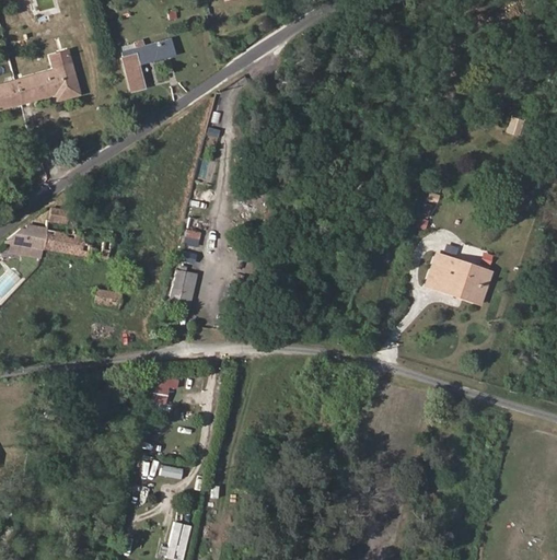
[(176,55),(172,39),(126,53),(127,57),(125,58),(134,91),(147,89),(140,65),(176,55)]
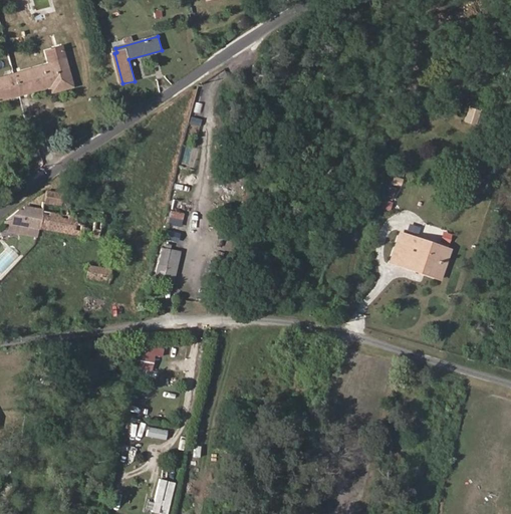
[(50,65),(67,60),(64,48),(46,53),(50,65)]
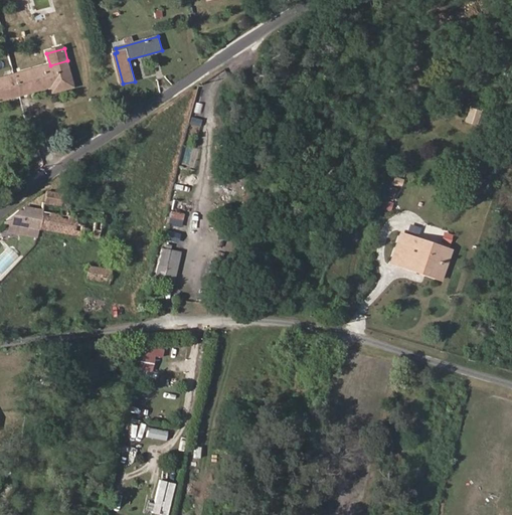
[(17,74),(23,95),(53,87),(61,84),(62,91),(75,88),(67,60),(50,65),(17,74)]
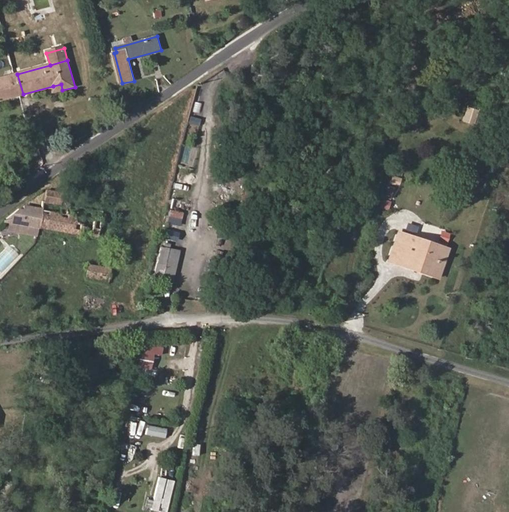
[(0,100),(23,94),(17,74),(0,78),(0,100)]
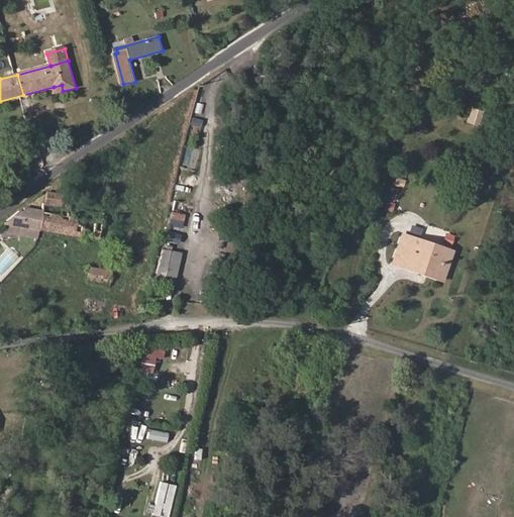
[(56,93),(63,91),(62,85),(54,87),(56,93)]
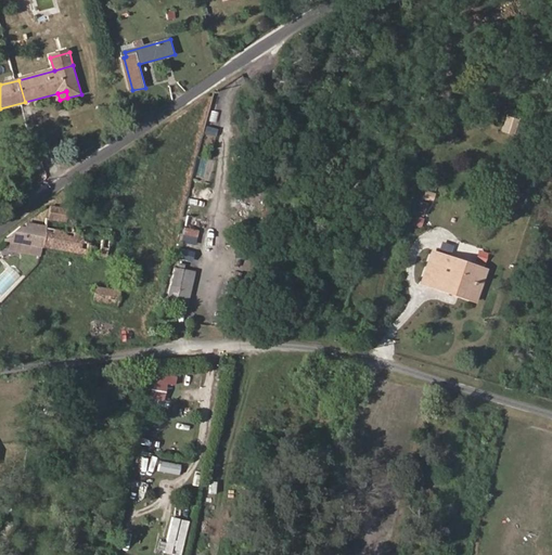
[(520,120),(510,117),(506,128),(516,131),(520,120)]
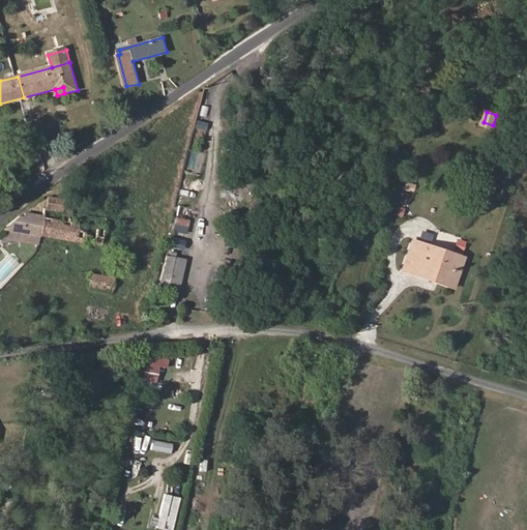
[(197,130),(214,135),(216,124),(199,120),(197,130)]
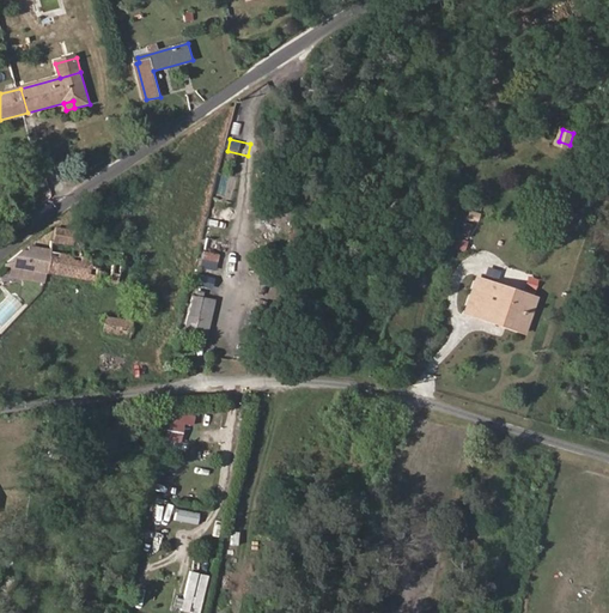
[(244,175),(245,168),(229,164),(227,171),(244,175)]
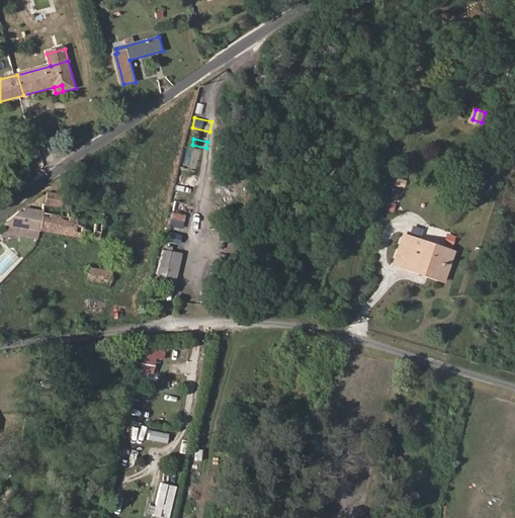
[(397,186),(408,188),(409,179),(398,177),(397,186)]
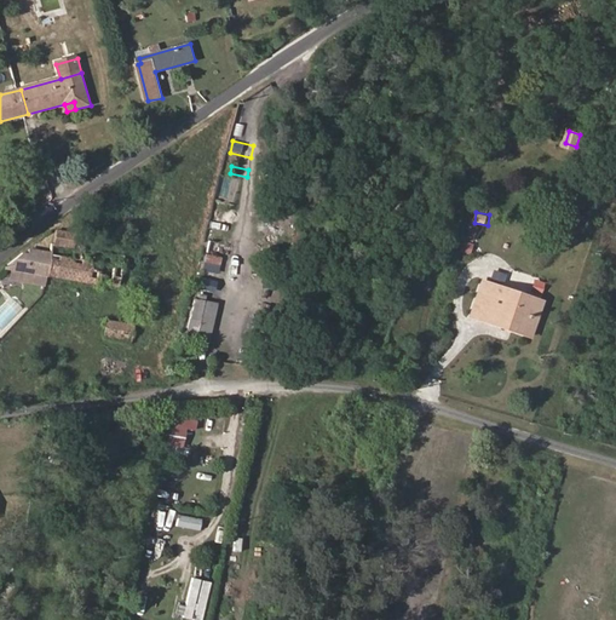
[(473,224),(468,239),(477,241),(481,227),(473,224)]
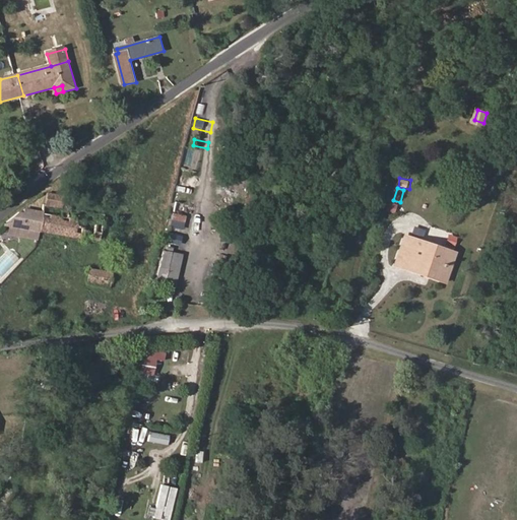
[(46,212),(42,231),(102,242),(108,214),(82,210),(81,220),(63,216),(64,207),(66,195),(49,192),(46,212)]
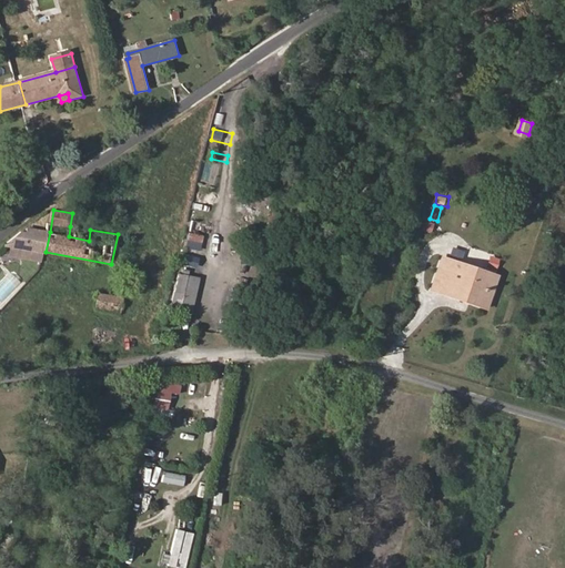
[(425,231),(434,233),(437,222),(429,220),(425,231)]
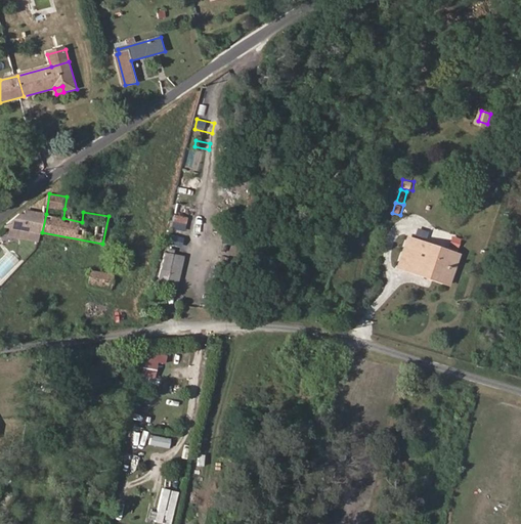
[(82,222),(83,212),(64,209),(63,218),(82,222)]
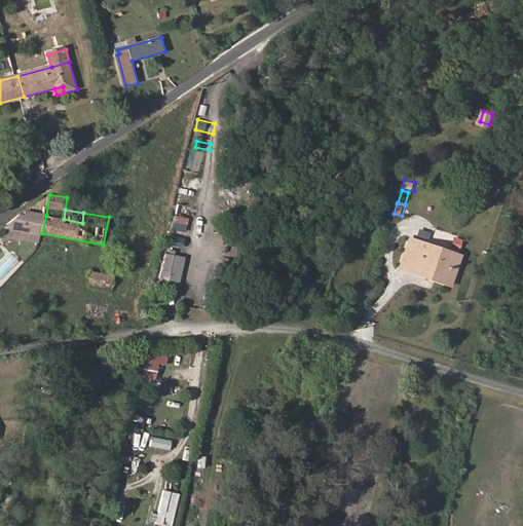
[(26,230),(42,233),(46,215),(28,212),(28,215),(23,214),(6,227),(12,228),(26,230)]
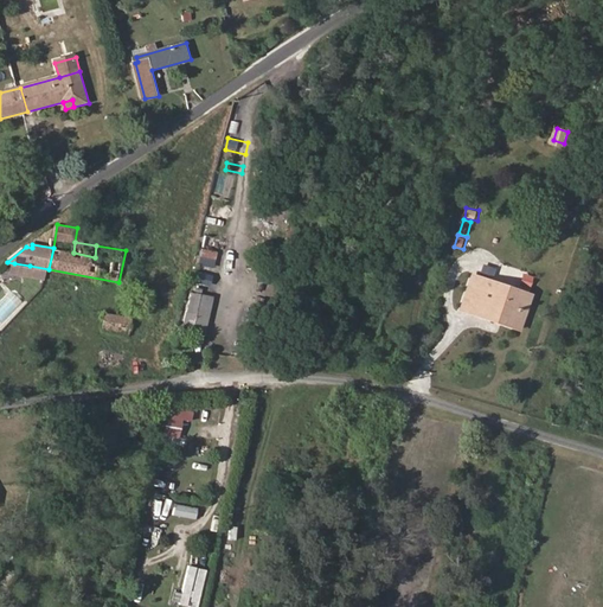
[(30,266),(14,263),(13,272),(27,275),(30,266)]
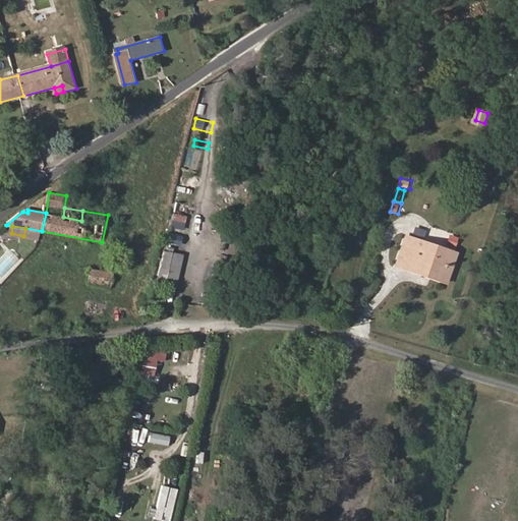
[(23,236),(41,238),(42,231),(25,228),(23,236)]
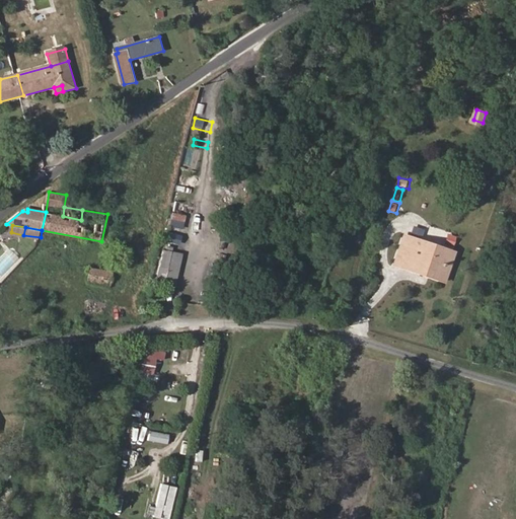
[(167,241),(175,243),(178,232),(169,231),(167,241)]
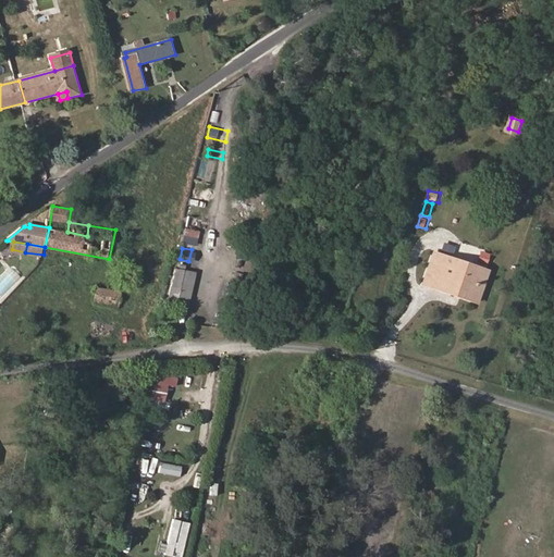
[(491,250),(481,252),(483,263),(494,261),(491,250)]
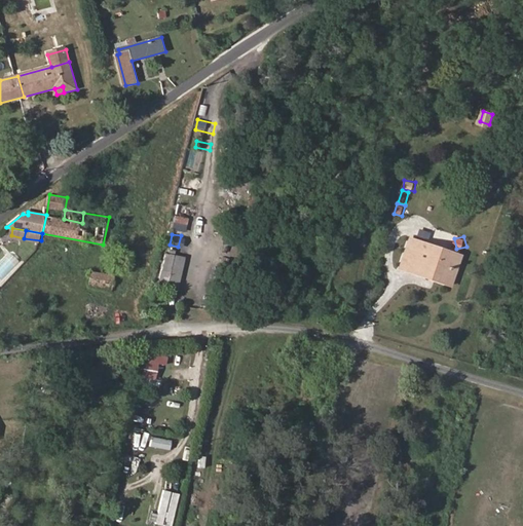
[(403,268),(421,274),(423,269),(439,274),(438,280),(452,285),(461,255),(413,238),(403,268)]
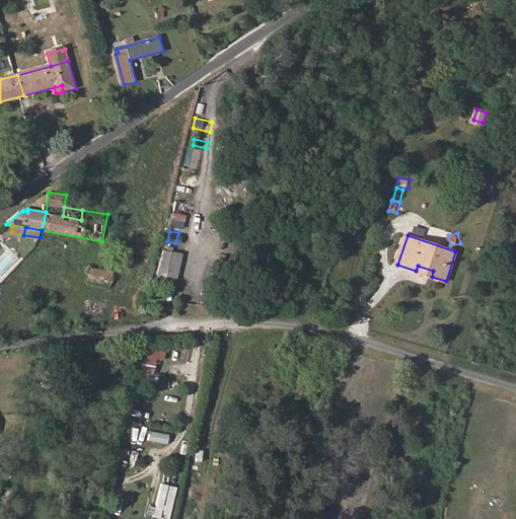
[(158,281),(166,282),(173,251),(165,250),(158,281)]
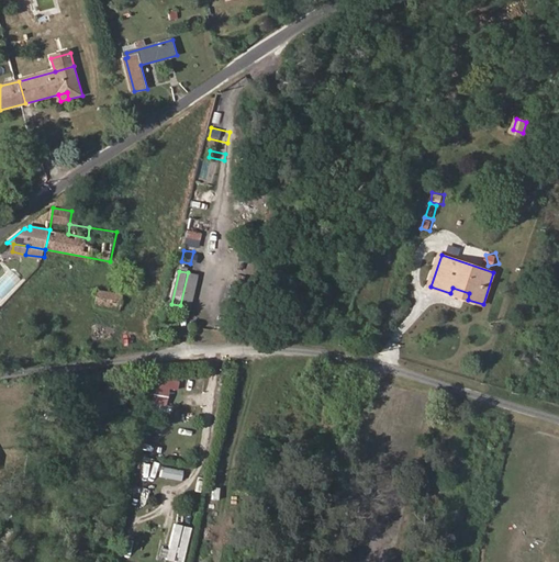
[(191,308),(199,276),(188,272),(180,305),(191,308)]
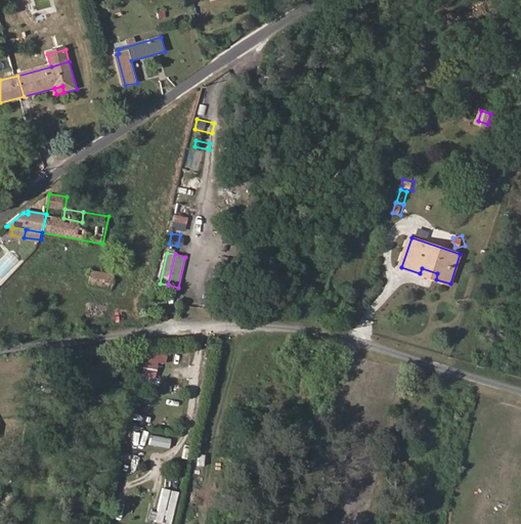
[(422,268),(420,273),(436,279),(437,273),(422,268)]
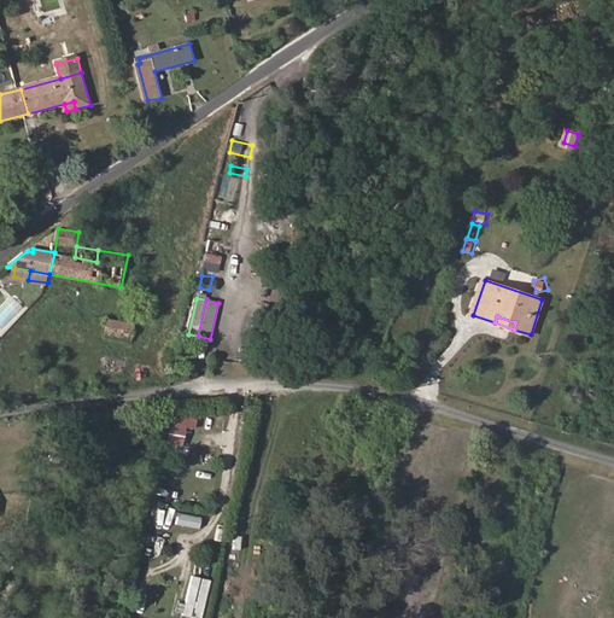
[(134,338),(136,325),(110,319),(106,332),(134,338)]
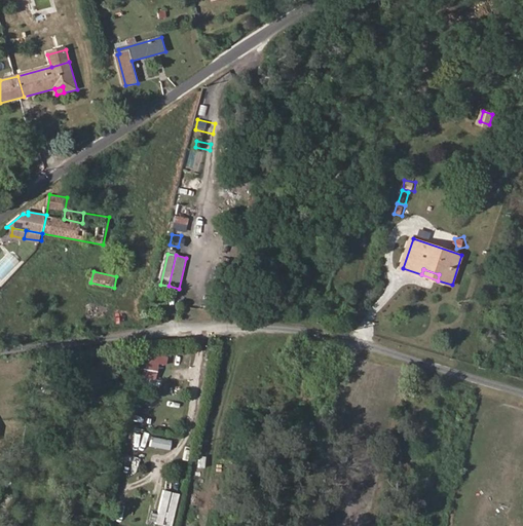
[(143,376),(156,379),(160,364),(147,360),(143,376)]
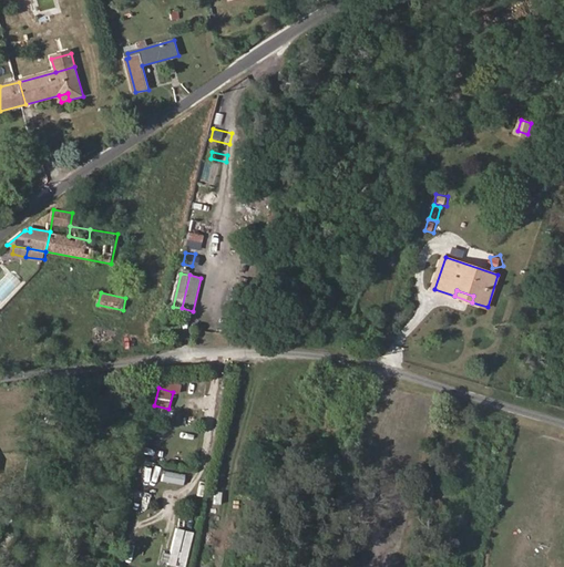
[(178,428),(196,431),(198,414),(182,411),(178,428)]
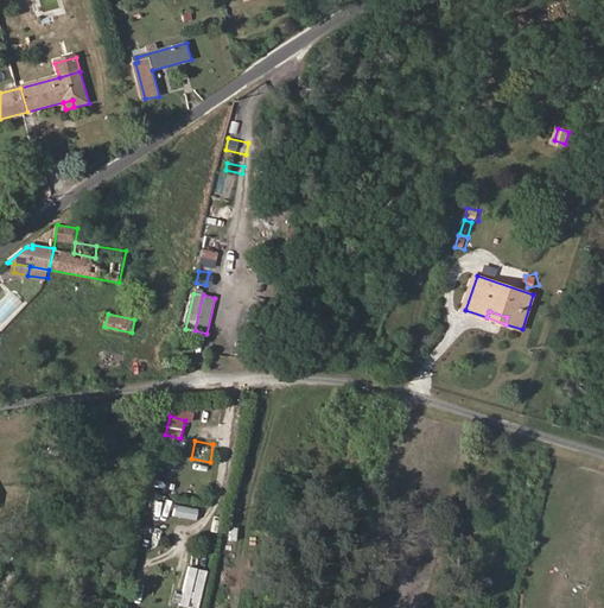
[(7,575),(18,575),(17,564),(6,565),(7,575)]
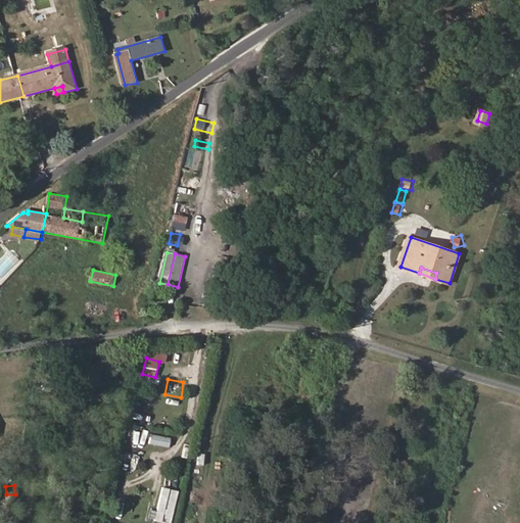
[(171,522),(178,489),(164,486),(156,519),(171,522)]
